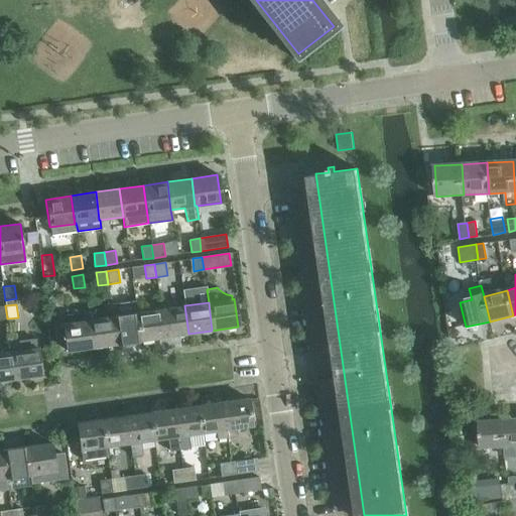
[(160,309),(164,338),(188,334),(184,305),(160,309)]
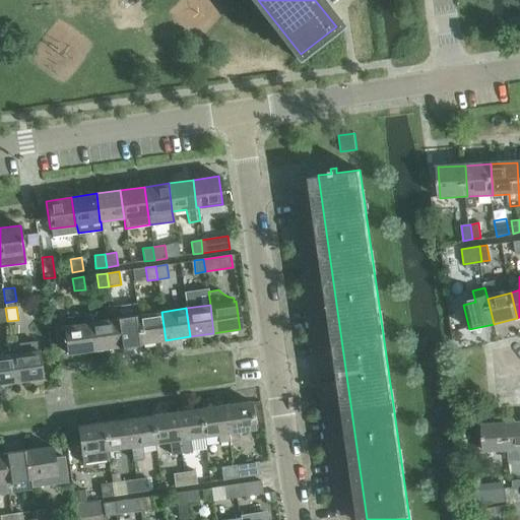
[(137,315),(141,343),(166,340),(161,312),(137,315)]
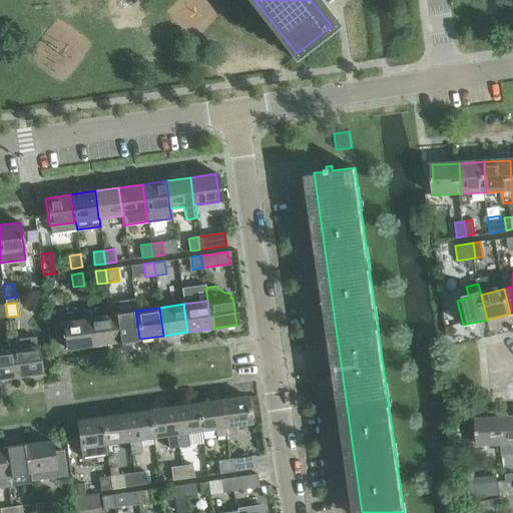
[(62,318),(62,322),(66,350),(91,346),(87,318),(86,311),(65,314),(62,318)]
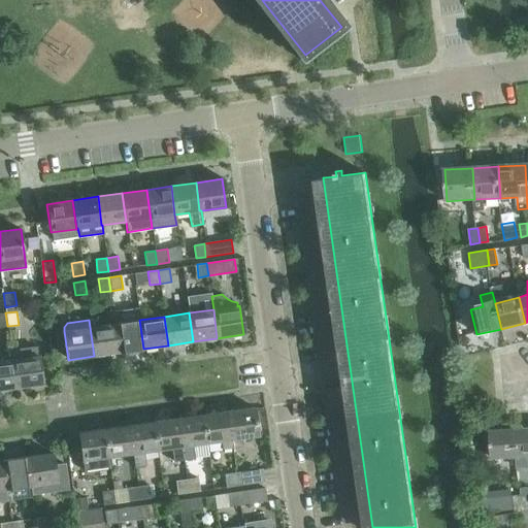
[(114,324),(119,353),(143,349),(139,320),(114,324)]
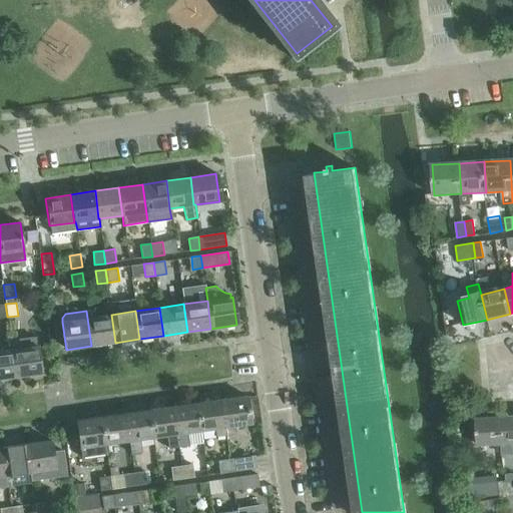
[(111,315),(87,318),(91,346),(115,343),(111,315)]
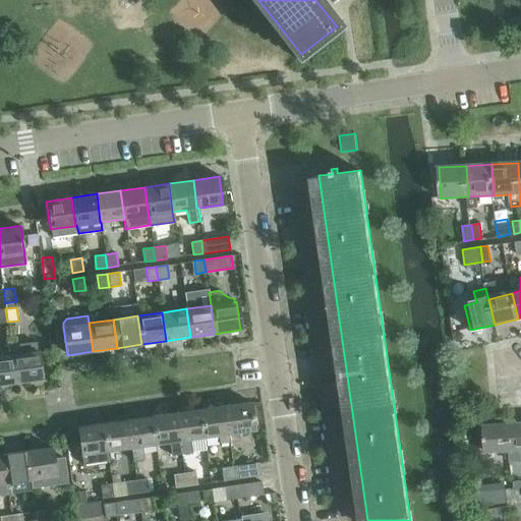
[(10,347),(12,355),(16,383),(42,379),(37,343),(10,347)]
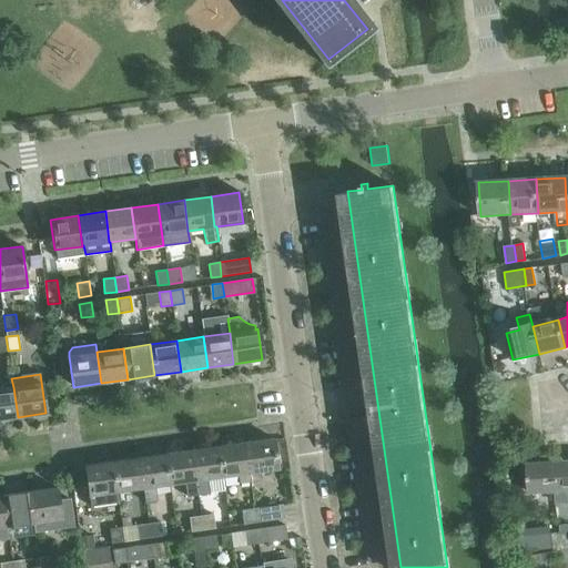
[(0,419),(17,417),(18,417),(13,387),(0,388),(0,419)]
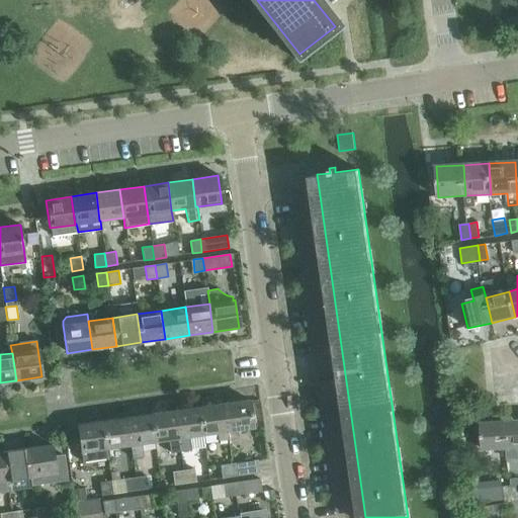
[(239,437),(238,429),(253,427),(249,399),(223,403),(228,439),(239,437)]
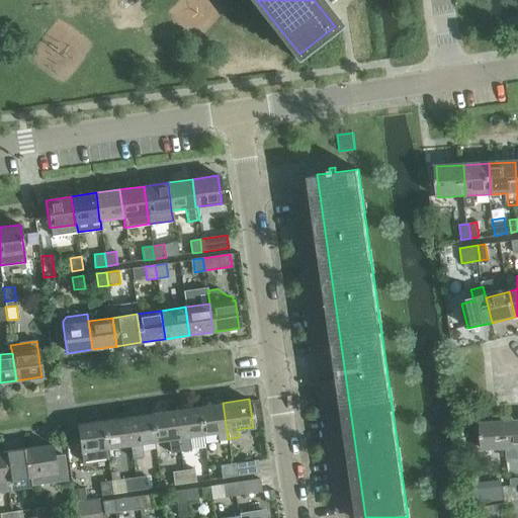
[(202,434),(217,432),(218,441),(228,439),(223,403),(198,407),(202,434)]
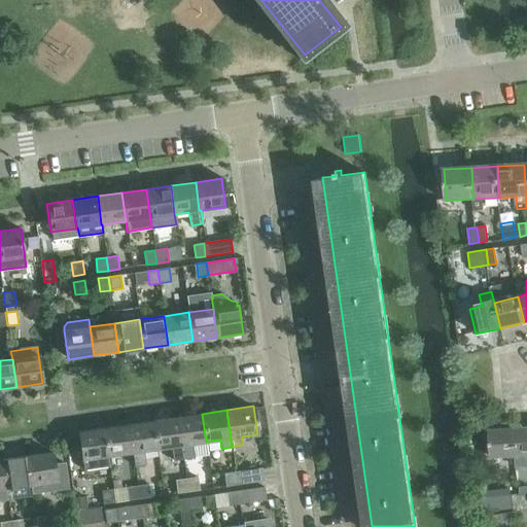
[(195,457),(192,444),(206,442),(202,414),(177,417),(183,459),(195,457)]
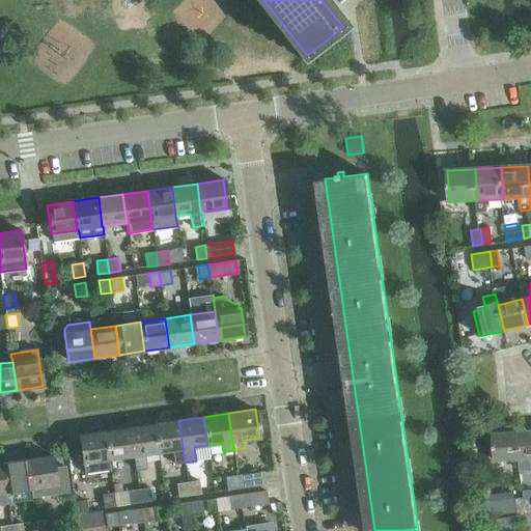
[(155,424),(159,452),(172,450),(174,464),(185,463),(178,420),(155,424)]
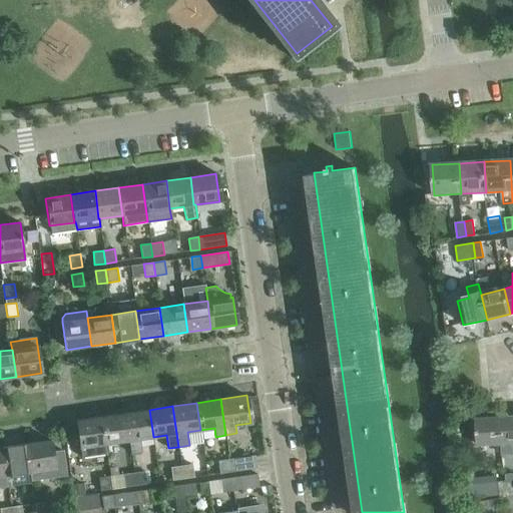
[(142,452),(140,439),(153,437),(149,410),(125,413),(129,440),(131,454),(142,452)]
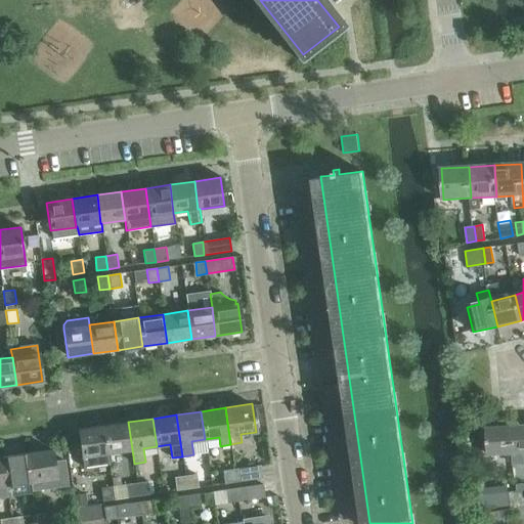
[(107,453),(131,450),(132,449),(128,422),(103,426),(107,453)]
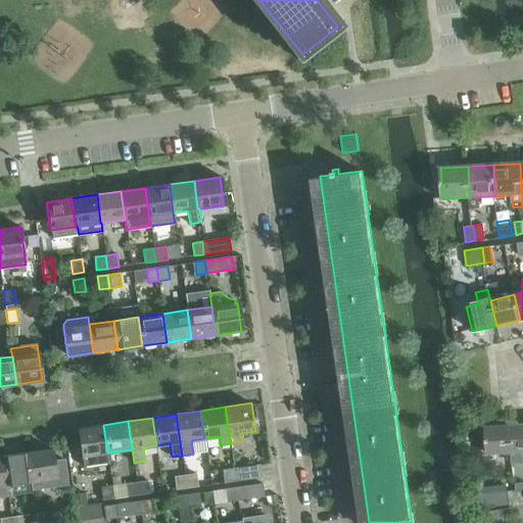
[(108,463),(107,453),(103,425),(78,428),(83,466),(108,463)]
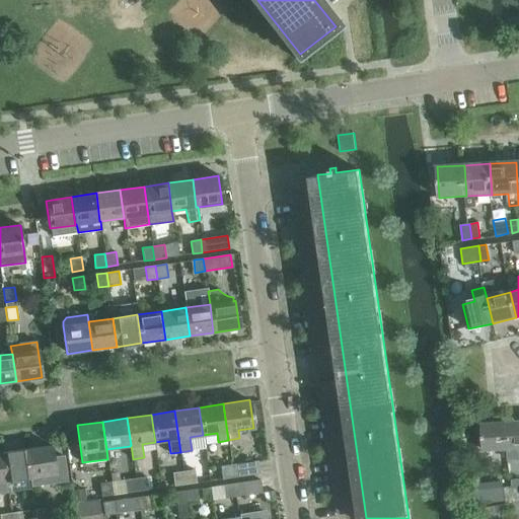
[(508,451),(518,449),(518,423),(506,424),(508,451)]
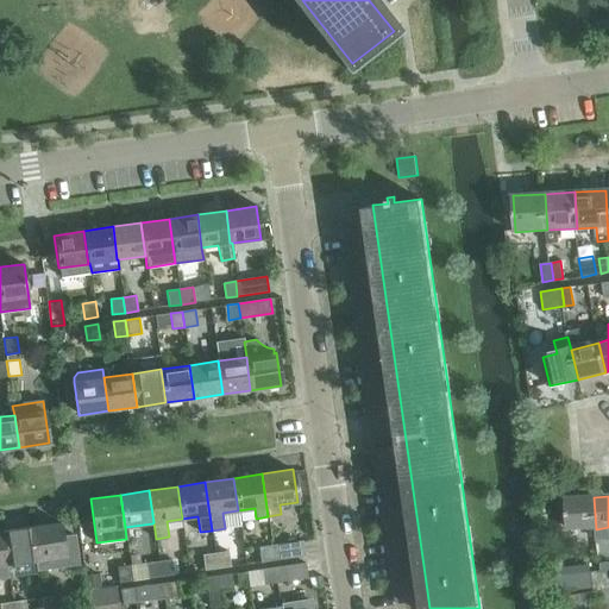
[(596,529),(594,497),(566,500),(569,531),(596,529)]
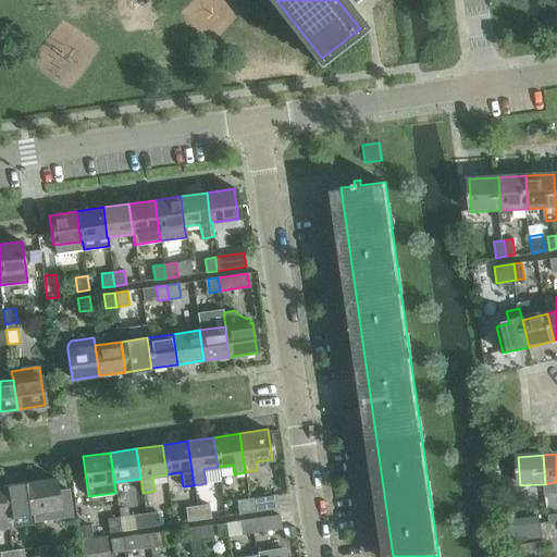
[(27,483),(32,512),(59,508),(59,506),(70,504),(67,489),(57,490),(54,479),(27,483)]
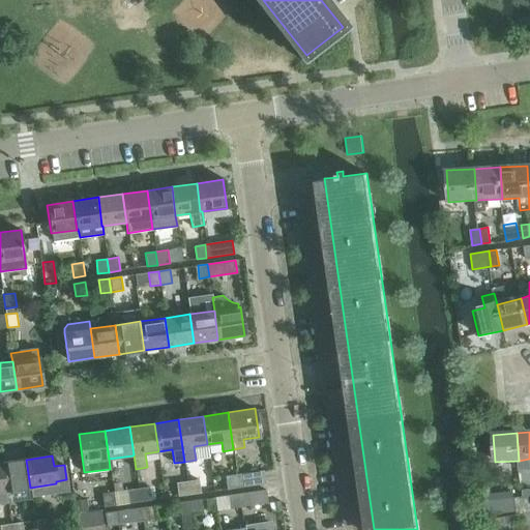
[(5,491),(30,488),(26,460),(1,463),(5,491)]
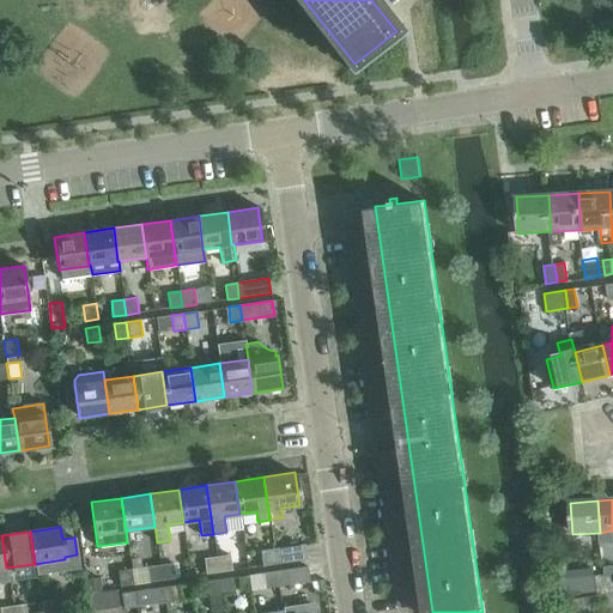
[(274,548),(277,564),(307,559),(304,544),(274,548)]
